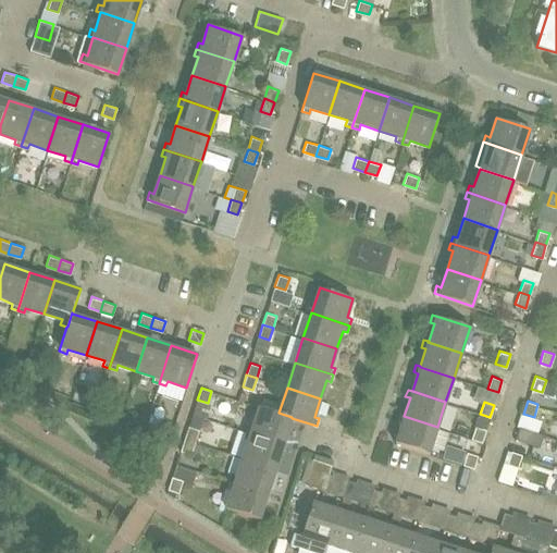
[(279,413),(259,406),(252,425),(248,424),(246,430),(284,442),(292,418),(292,417),(279,413)]
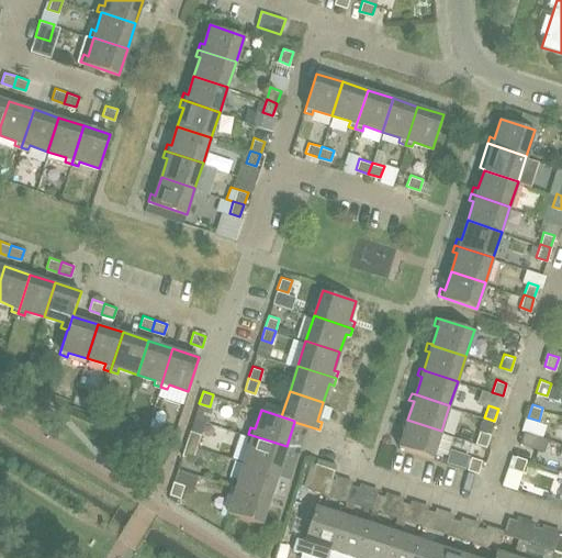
[(407,420),(403,417),(401,425),(405,426),(400,446),(433,457),(441,431),(407,420)]
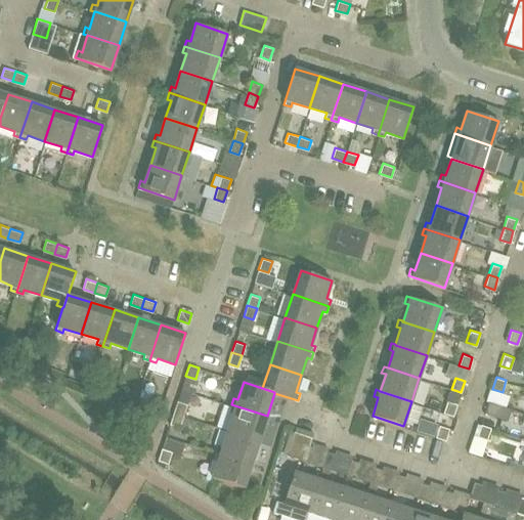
[(177,400),(174,412),(183,415),(187,403),(177,400)]
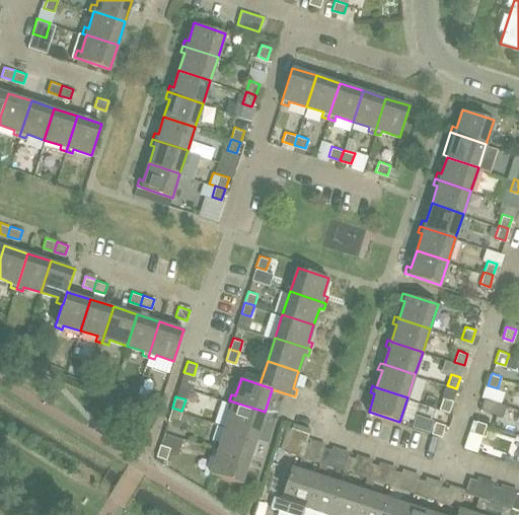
[(440,409),(449,412),(453,399),(443,396),(440,409)]
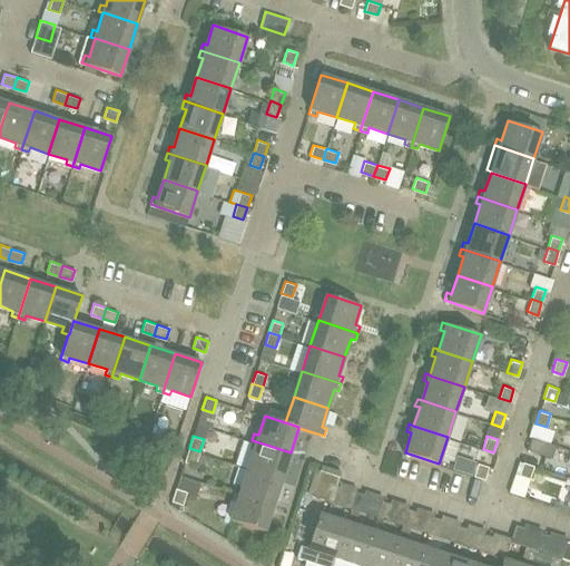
[(538,452),(542,439),(531,436),(527,449),(538,452)]
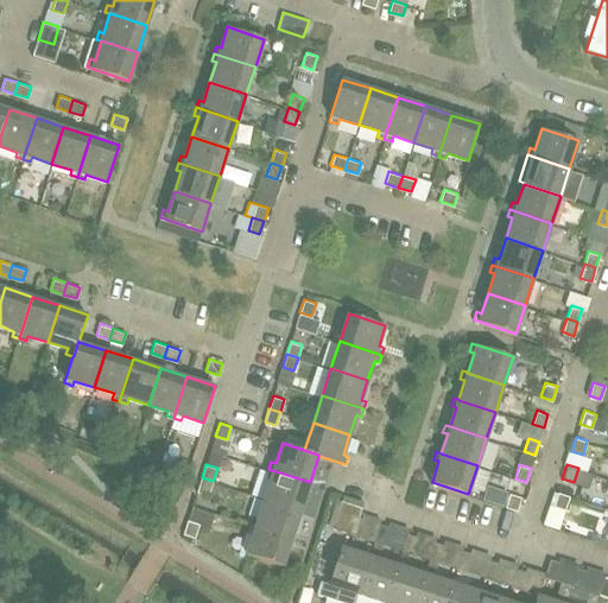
[(301,509),(310,482),(268,469),(266,476),(271,478),(264,497),(301,509)]
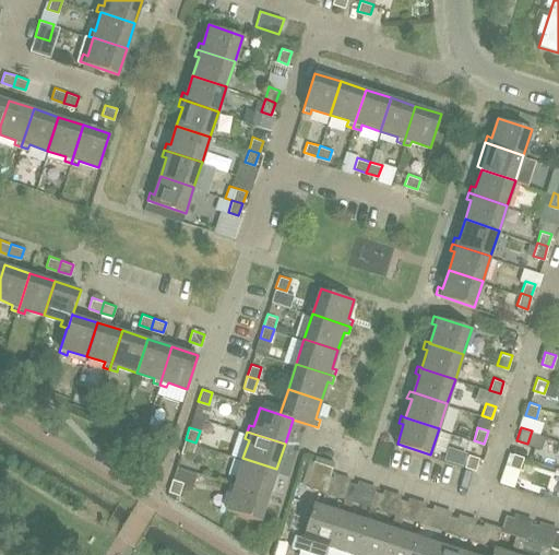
[(186,439),(181,451),(191,456),(195,443),(186,439)]
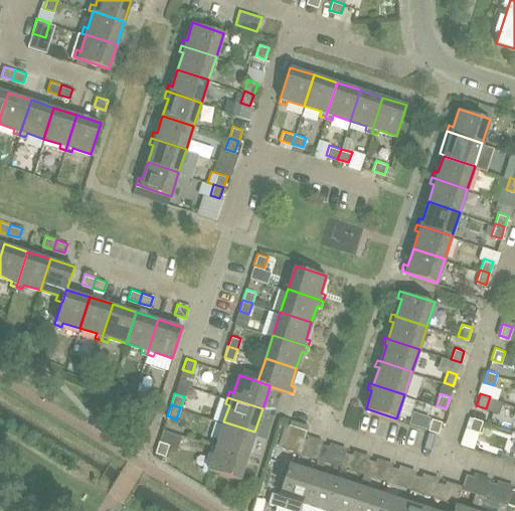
[(430,416),(412,411),(408,422),(425,428),(430,416)]
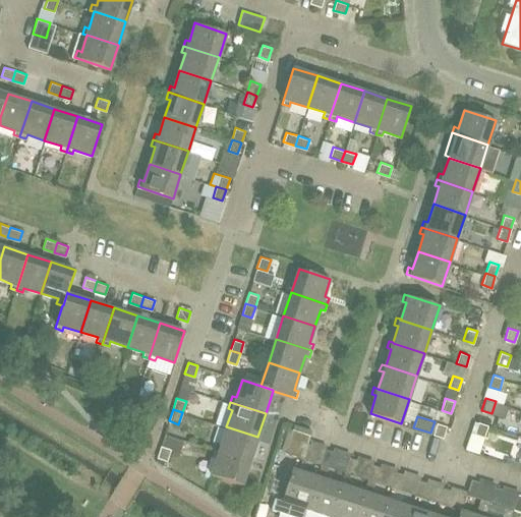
[(487,424),(478,421),(474,433),(484,436),(487,424)]
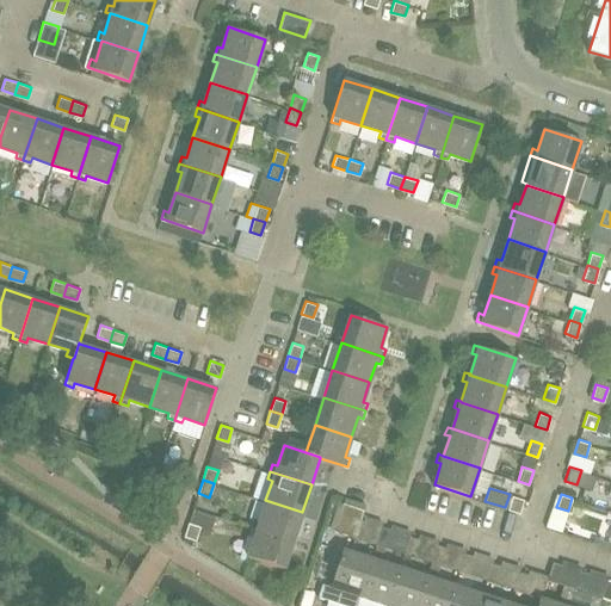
[(508,508),(520,512),(524,499),(513,495),(508,508)]
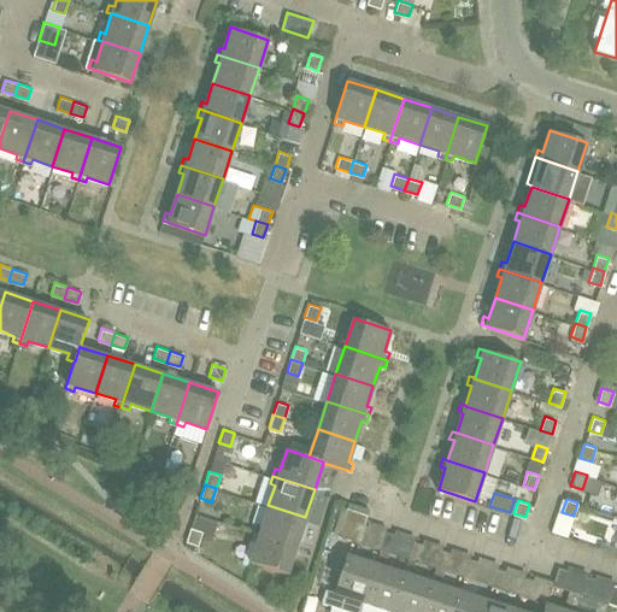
[(297,545),(305,517),(268,505),(262,525),(257,524),(254,531),(297,545)]
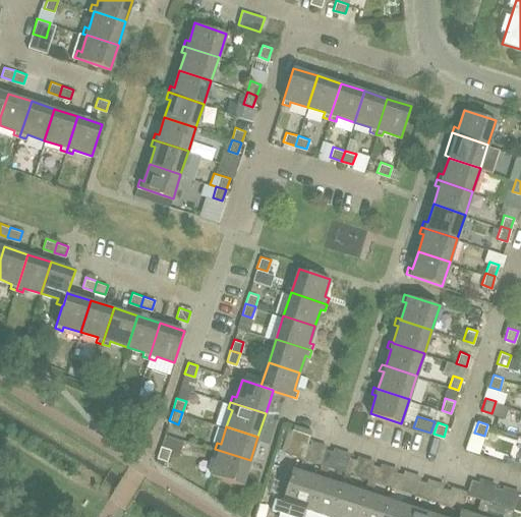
[(310,443),(307,442),(309,437),(292,431),(285,452),(304,459),(310,443)]
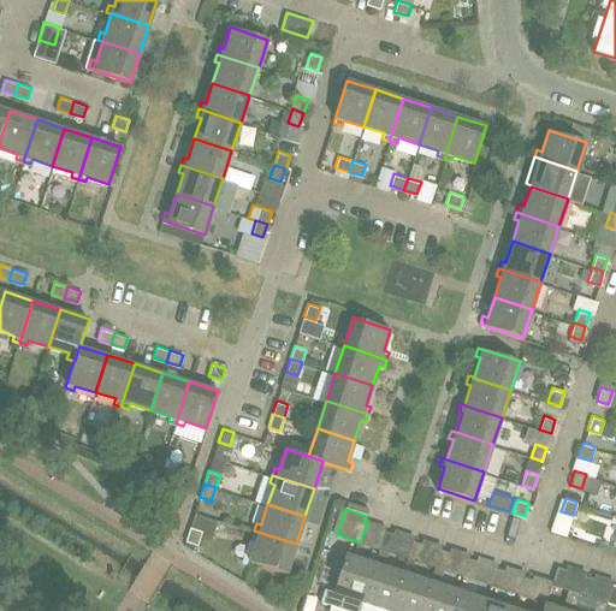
[(190,527),(185,540),(197,544),(202,531),(190,527)]
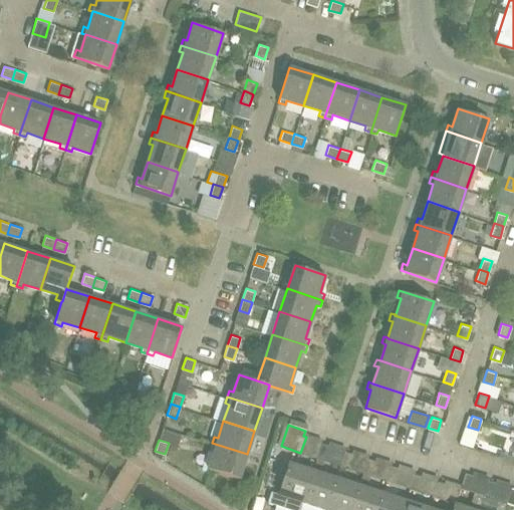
[(324,460),(329,445),(321,442),(316,457),(324,460)]
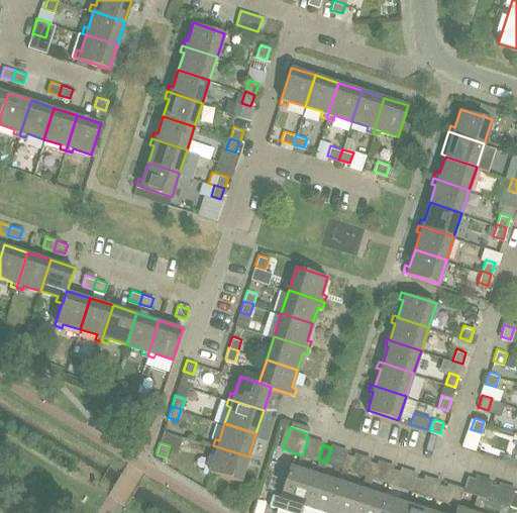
[(240,481),(248,456),(213,445),(211,451),(215,452),(209,471),(240,481)]
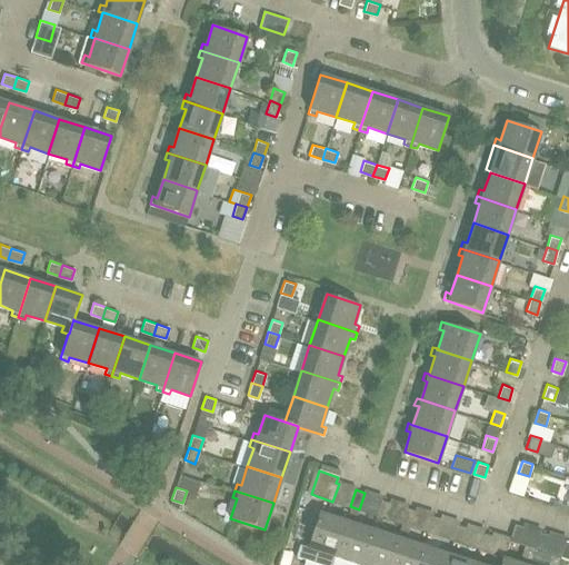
[(385,517),(390,501),(381,497),(376,514),(385,517)]
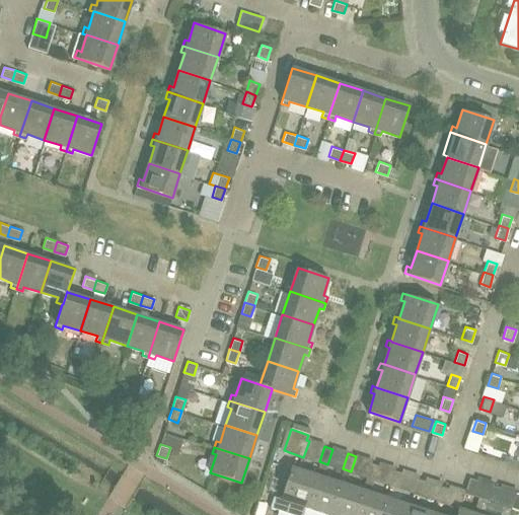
[(373,480),(379,464),(371,461),(366,476),(373,480)]
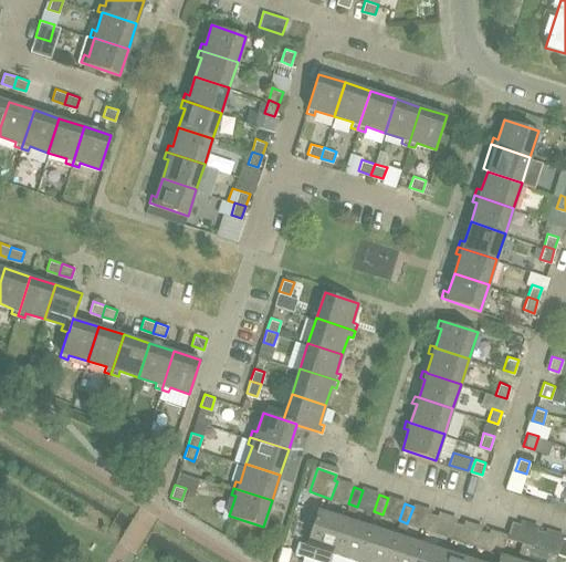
[(344,517),(345,517),(346,511),(336,508),(334,513),(317,508),(306,544),(297,541),(293,554),(317,561),(328,561),(332,553),(344,517)]
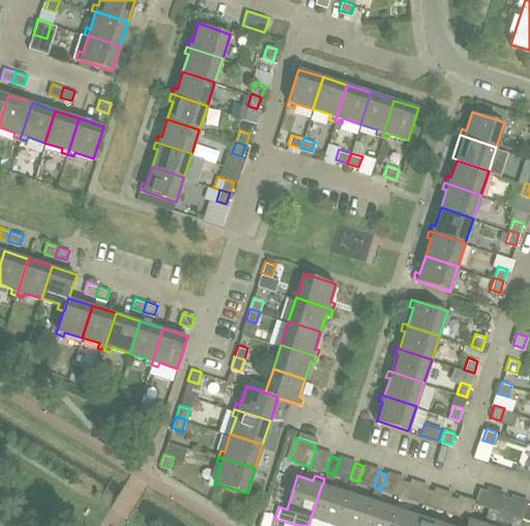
[(405,497),(411,481),(403,478),(396,495),(405,497)]
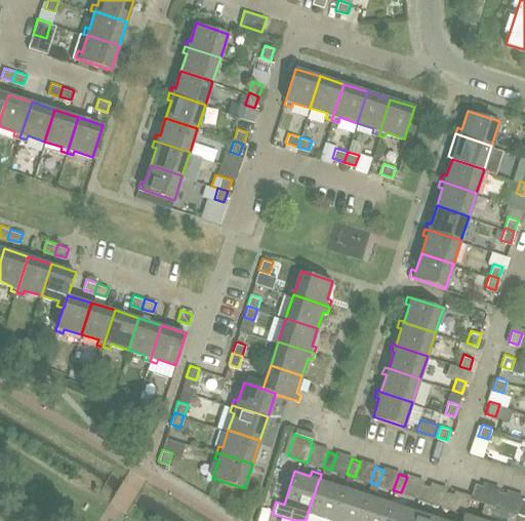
[(331,520),(344,487),(345,481),(335,478),(333,484),(320,479),(319,479),(308,513),(331,520)]
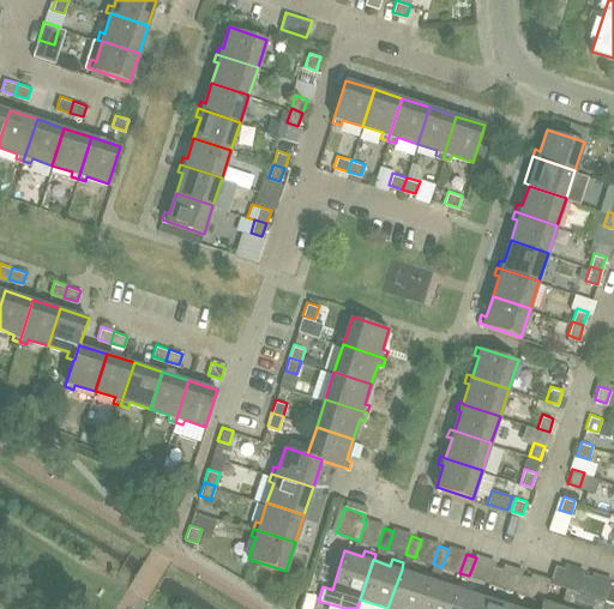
[(487,582),(497,585),(504,567),(494,564),(487,582)]
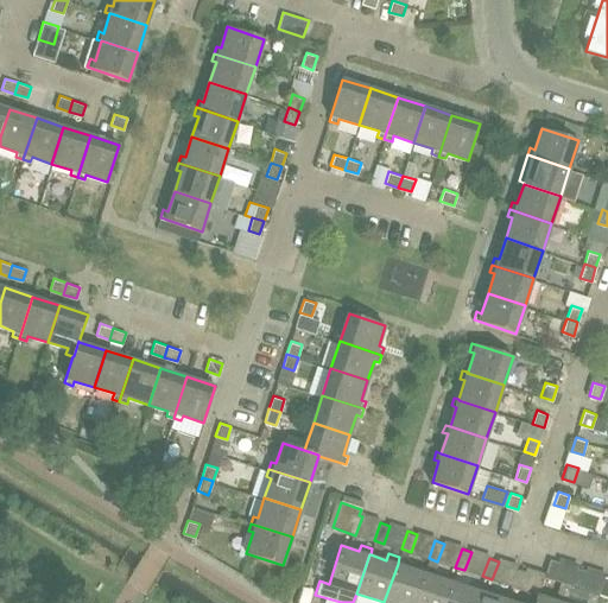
[(559,560),(550,558),(544,576),(553,579),(559,560)]
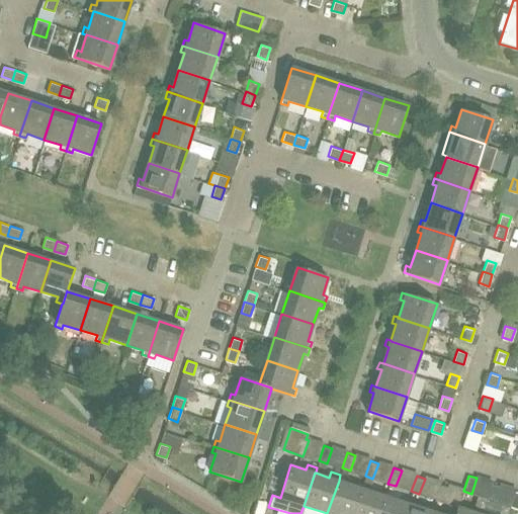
[(352,513),(361,488),(362,488),(363,483),(354,480),(352,485),(339,481),(327,513),(330,513),(352,513)]
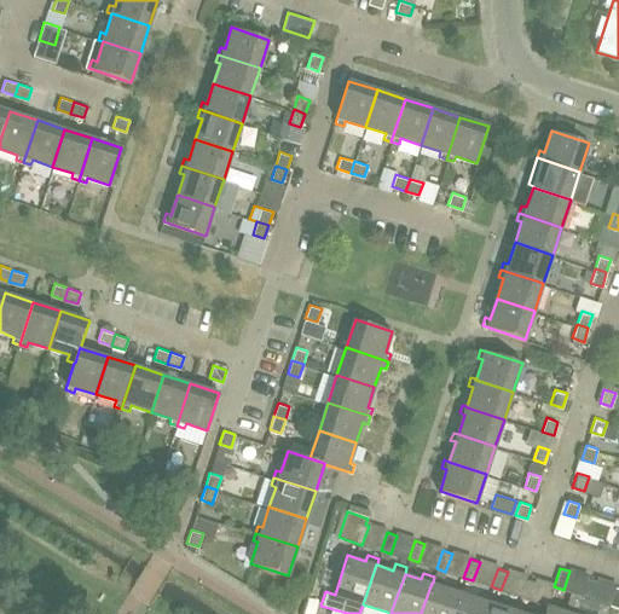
[(530,598),(536,580),(526,577),(520,596),(530,598)]
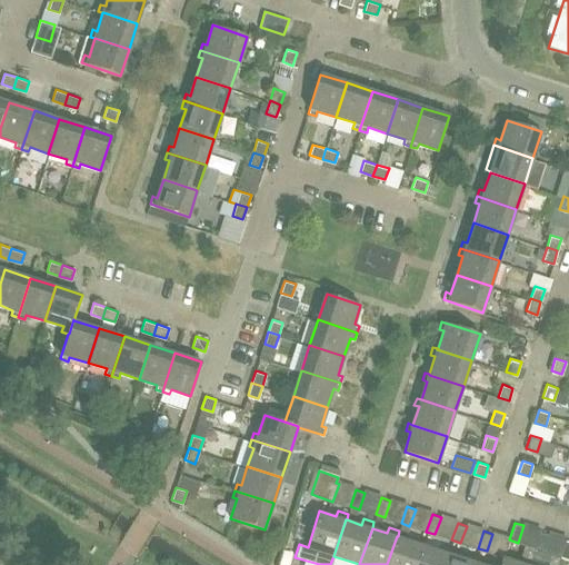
[(543,551),(548,534),(540,531),(535,547),(543,551)]
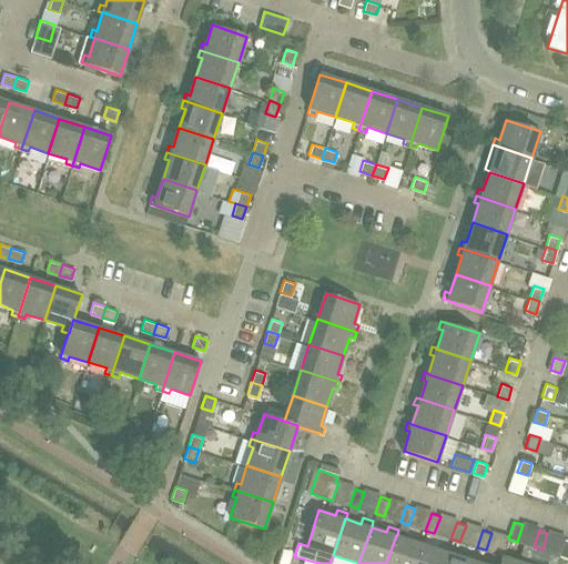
[(414,563),(422,543),(423,543),(424,537),(414,534),(412,540),(397,535),(396,535),(386,563),(414,563)]
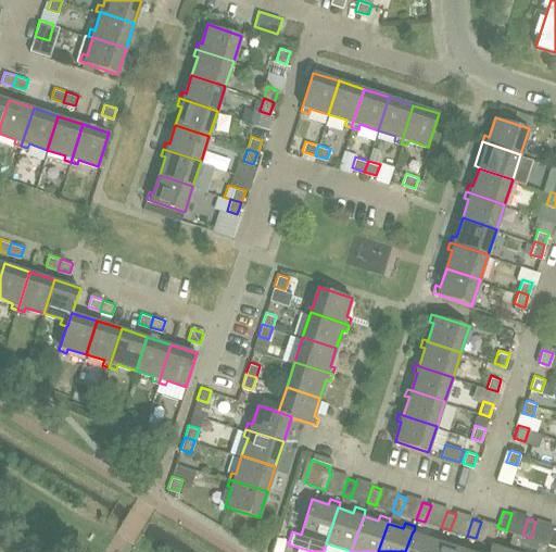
[(433,551),(438,540),(439,540),(440,535),(430,531),(428,537),(414,531),(413,531),(405,551),(433,551)]
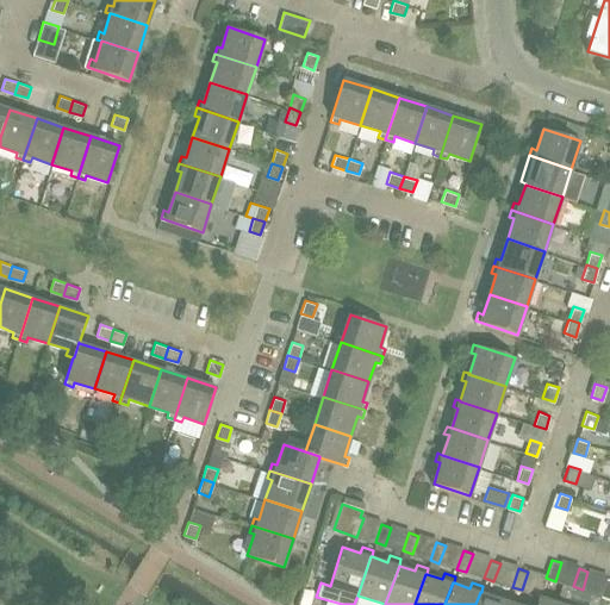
[(567,604),(570,599),(573,586),(562,582),(556,602),(539,596),(536,603),(537,604),(536,604),(566,604),(567,604)]
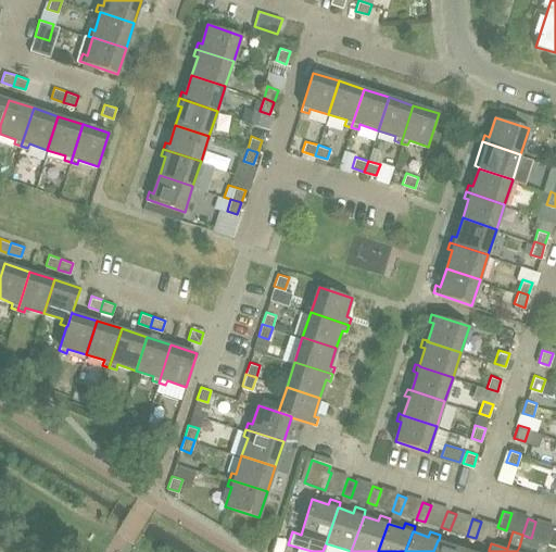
[(460,551),(463,548),(464,548),(465,542),(455,539),(453,544),(439,540),(438,540),(433,551),(460,551)]
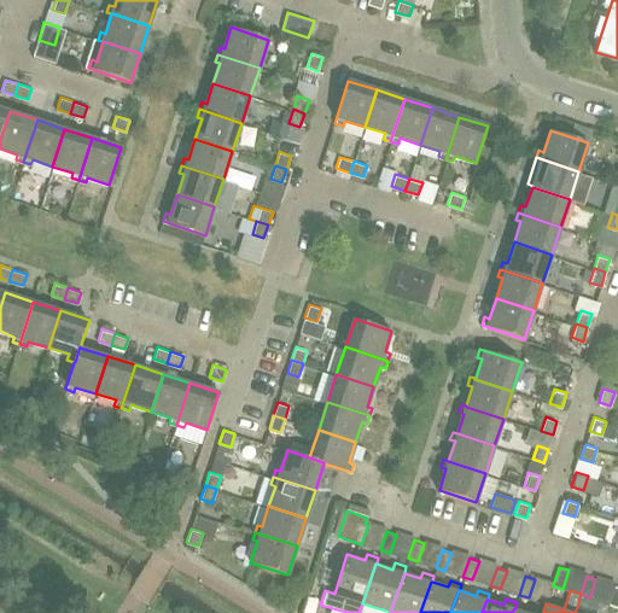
[(605,612),(608,603),(598,600),(593,612),(575,612),(573,612),(605,612)]
